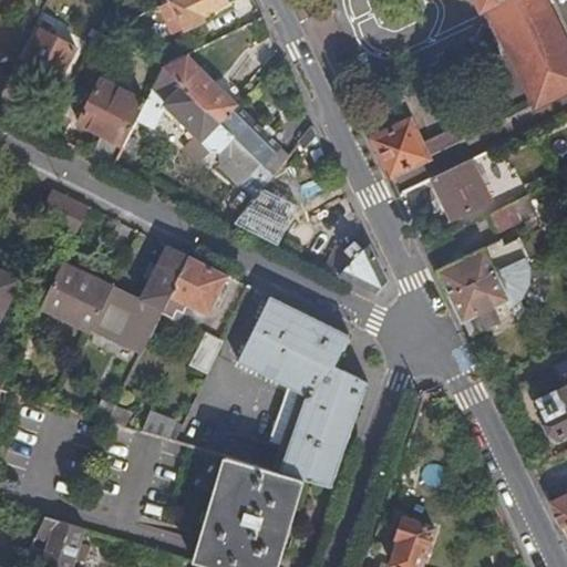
[(168,0),(183,29),(202,20),(198,12),(222,0),(168,0)]
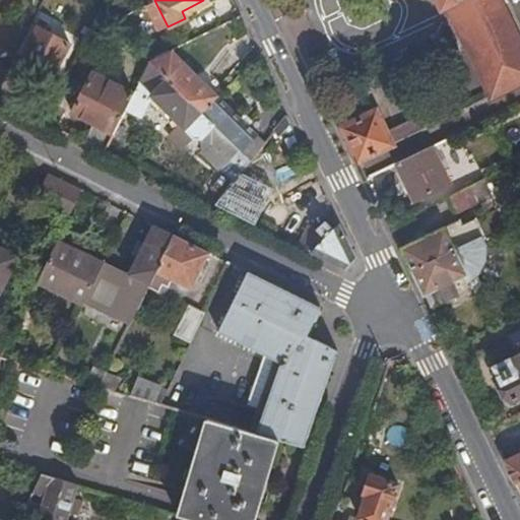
[(438,0),(440,4),(445,1),(490,98),(519,82),(519,43),(500,0),(438,0)]
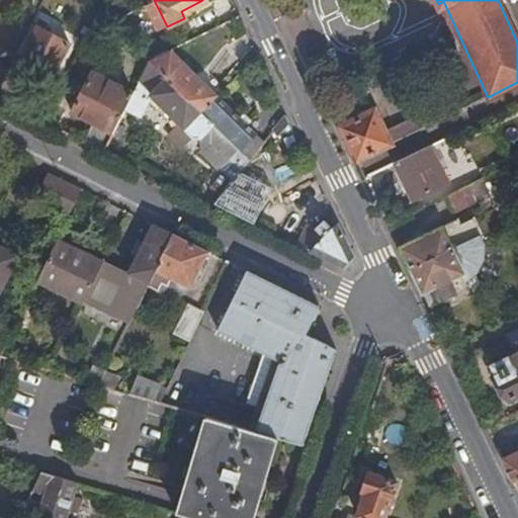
[(0,24),(0,67),(6,71),(27,25),(5,15),(0,24)]
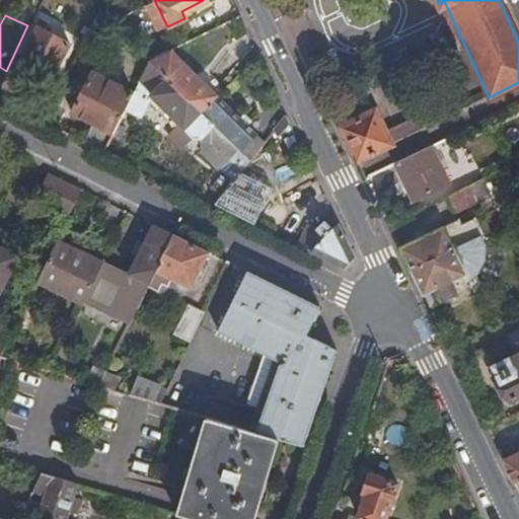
[(55,71),(69,41),(47,30),(51,22),(40,17),(22,55),(55,71)]
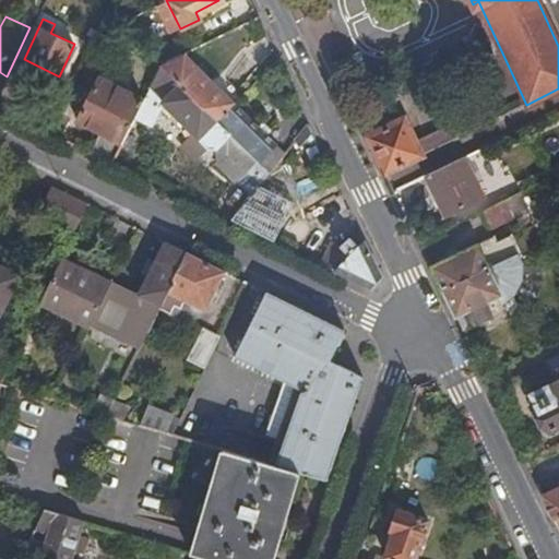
[(230,98),(182,51),(159,62),(159,64),(212,116),(230,98)]
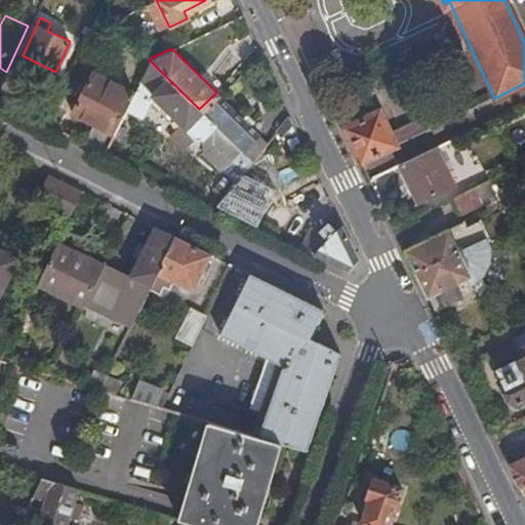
[(133,93),(128,104),(139,110),(149,91),(199,142),(204,136),(215,125),(199,109),(150,61),(138,82),(133,93)]
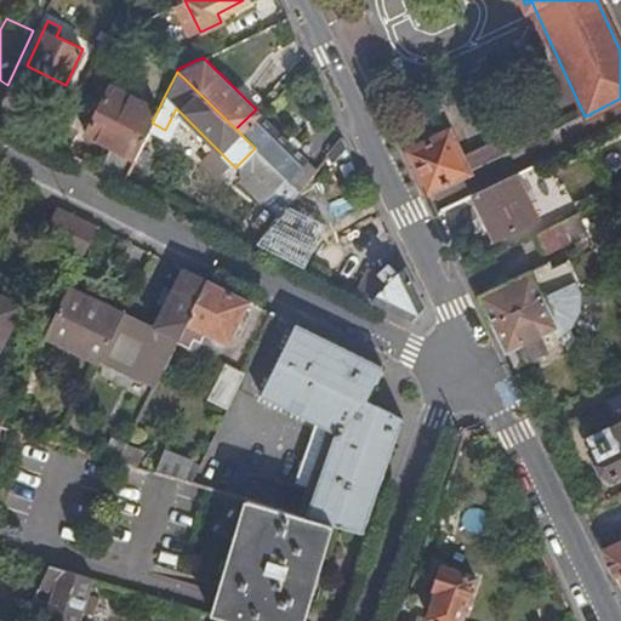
[(100,167),(124,180),(152,123),(158,110),(109,86),(86,132),(110,144),(100,167)]
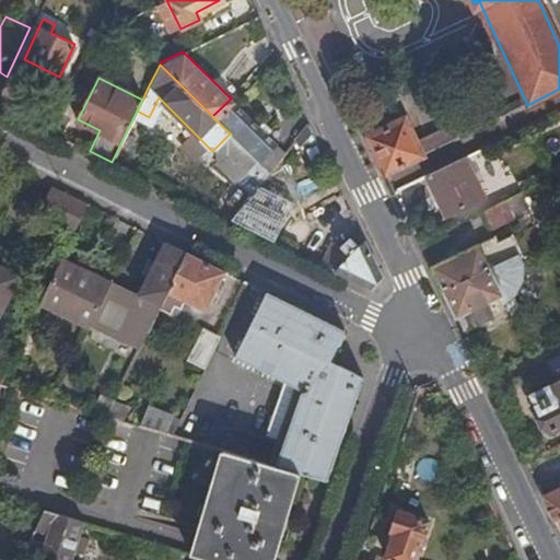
[(276,142),(231,98),(212,116),(230,133),(257,161),(276,142)]
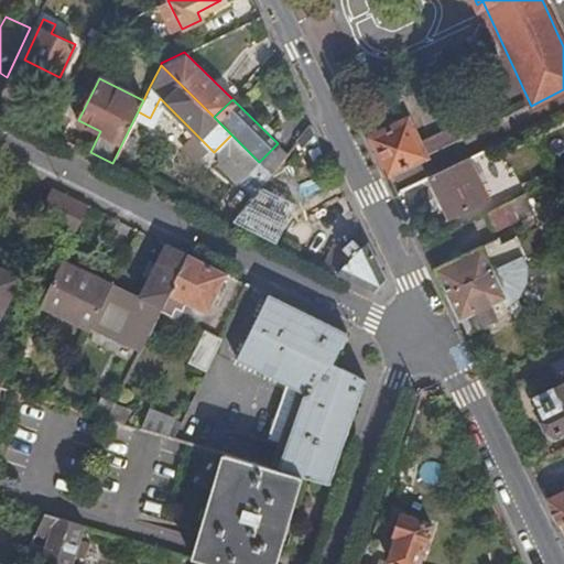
[(405,121),(370,137),(387,172),(496,122),(489,107),(414,140),(405,121)]
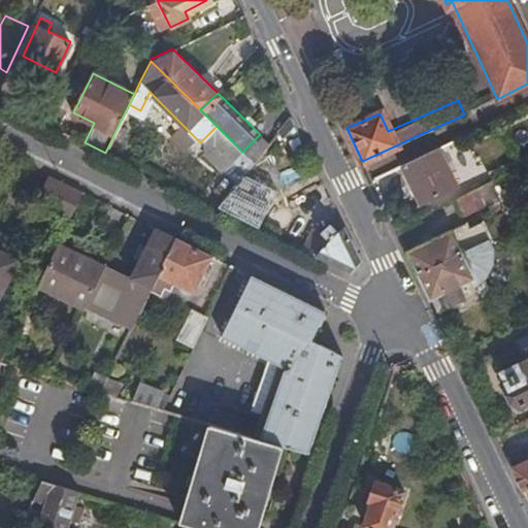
[(291,123),(288,117),(278,129),(279,131),(283,133),(291,123)]
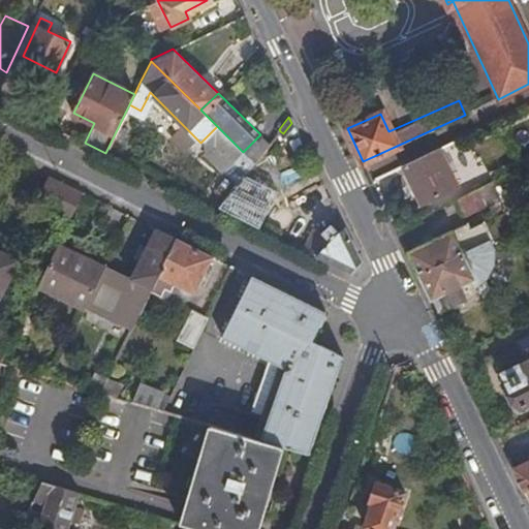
[(243,152),(217,126),(206,137),(206,153),(239,184),(254,163),(243,152)]
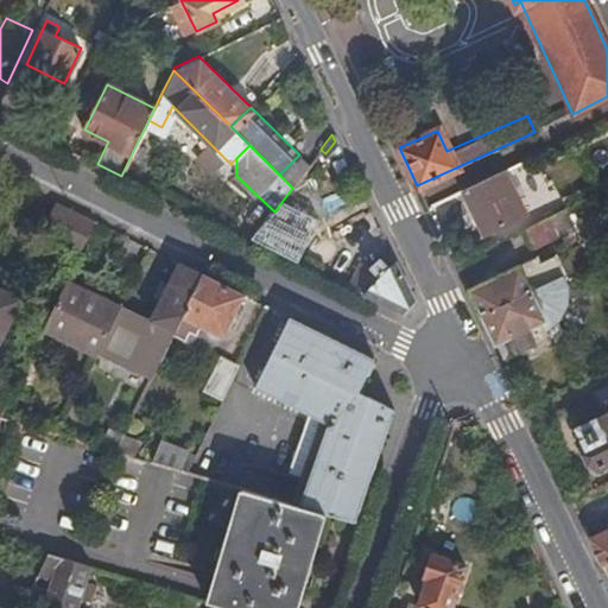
[(310,165),(299,154),(279,175),(292,188),(310,165)]
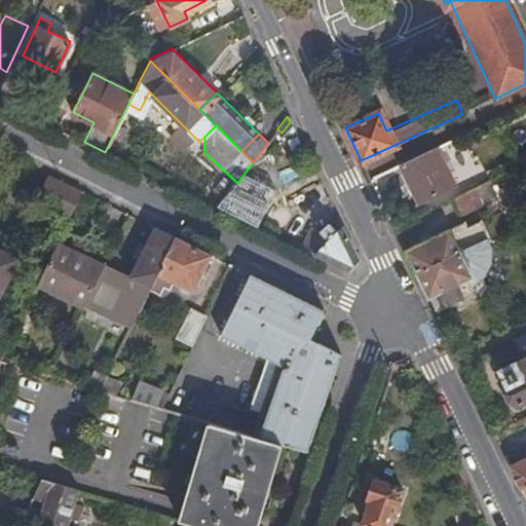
[(436,148),(400,164),(417,201),(453,185),(436,148)]
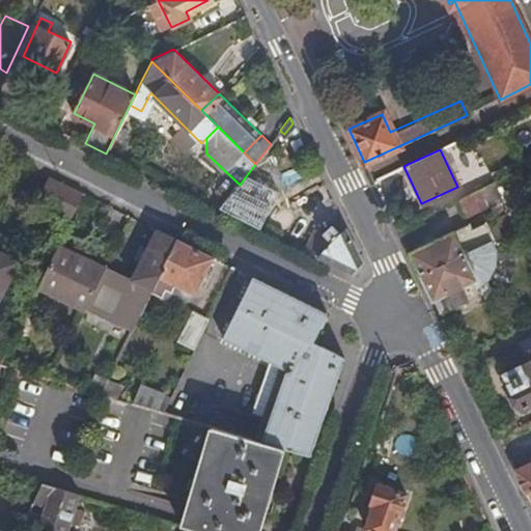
[(83,192),(49,174),(36,198),(72,217),(83,192)]
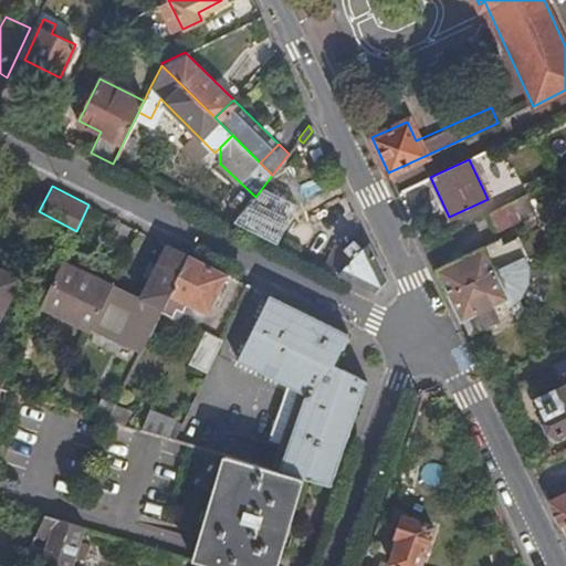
[(528,192),(486,212),(495,230),(523,218),(525,208),(533,203),(528,192)]
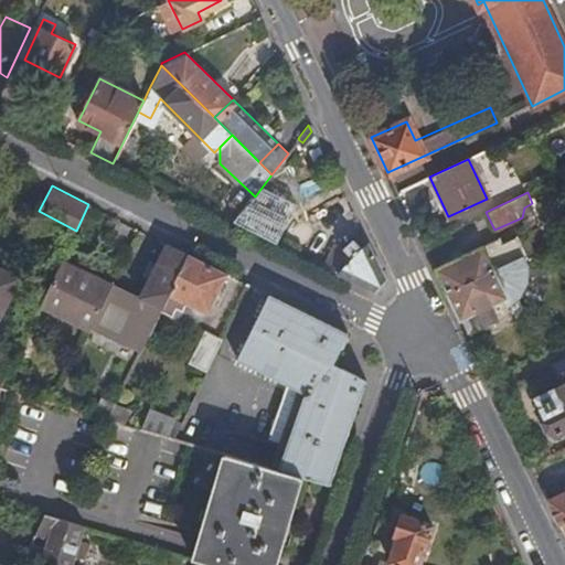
[(235,224),(277,245),(289,223),(251,202),(235,224)]
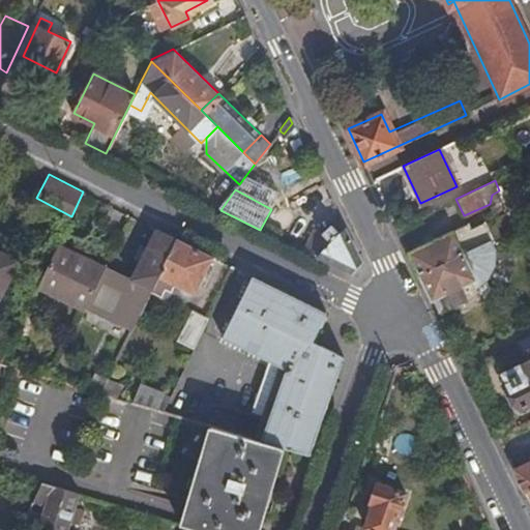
[(360,264),(337,217),(321,237),(312,232),(302,251),(306,253),(349,274),(360,264)]
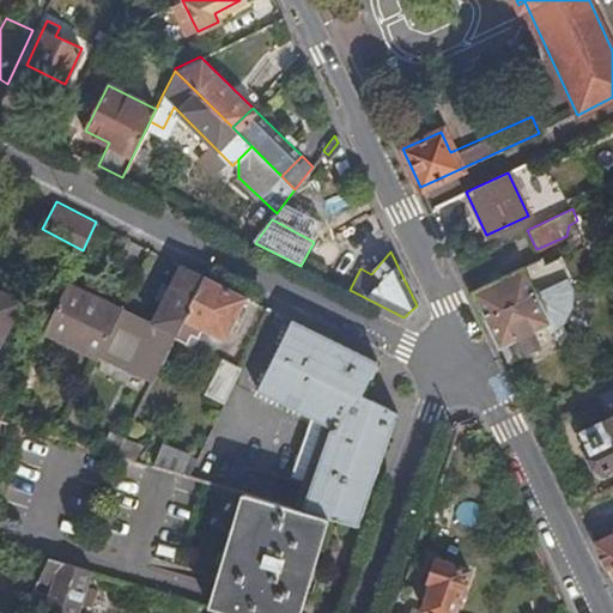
[(534,261),(471,291),(483,316),(544,289),(569,277),(562,258),(538,269),(534,261)]
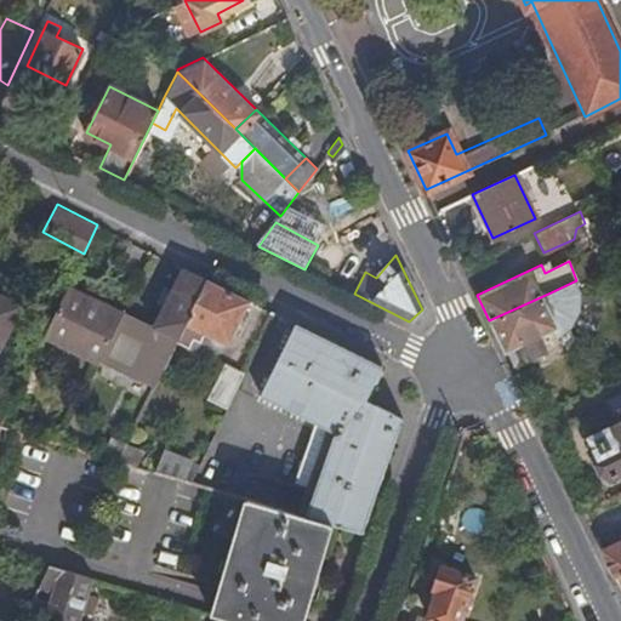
[(154,325),(126,311),(124,314),(103,358),(155,385),(176,345),(208,279),(182,267),(154,325)]
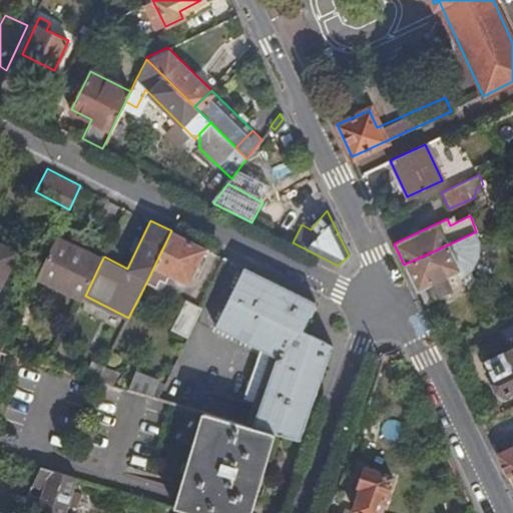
[(207,249),(171,230),(145,285),(157,291),(161,284),(166,286),(171,278),(189,287),(207,249)]
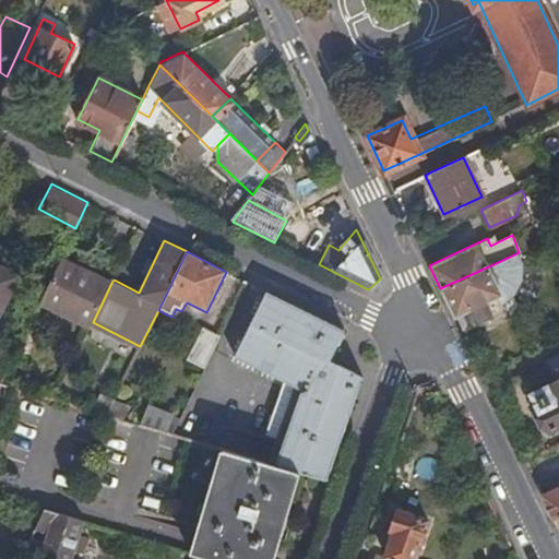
[(40,301),(91,328),(93,322),(111,283),(61,258),(40,301)]
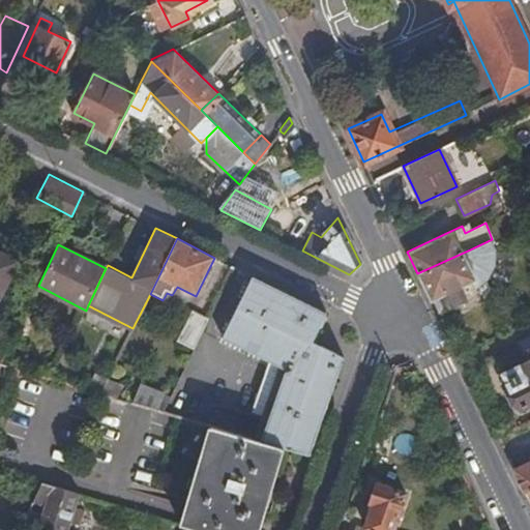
[(470,249),(417,273),(437,314),(487,291),(480,278),(474,281),(465,260),(473,257),(470,249)]
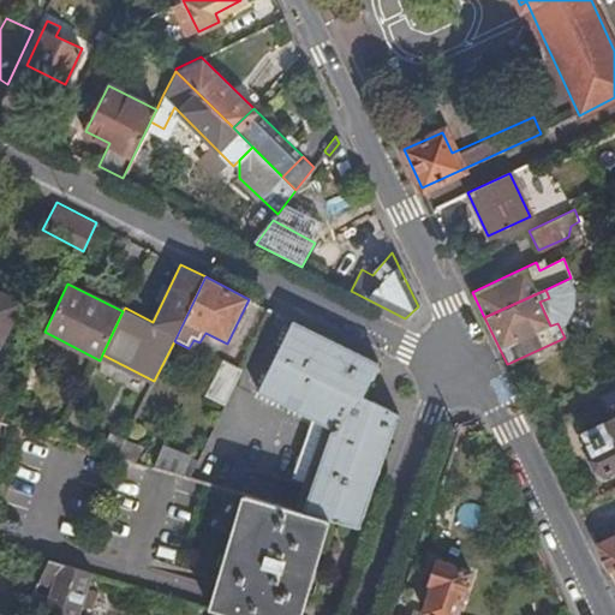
[(0,341),(21,302),(0,291),(0,341)]
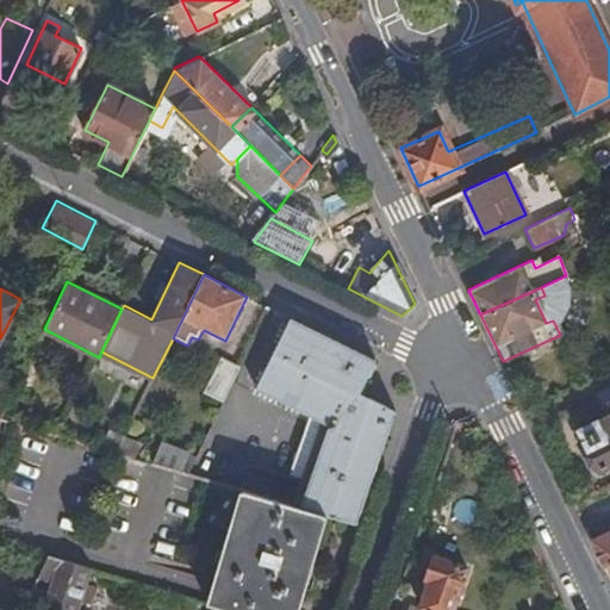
[(378,361),(293,319),(257,391),(332,428),(305,510),(327,516),(358,526),(385,444),(397,411),(362,396),(378,361)]
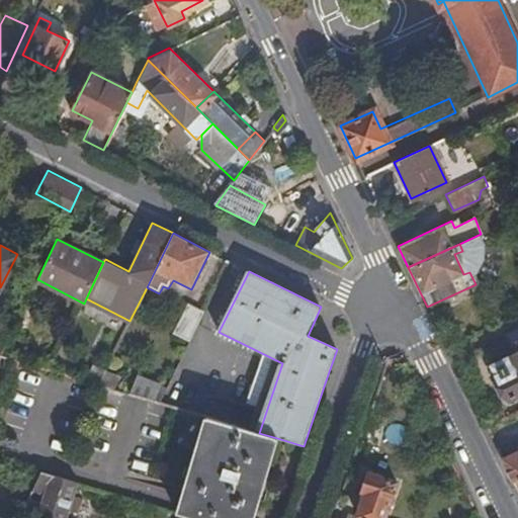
[(190,342),(204,313),(188,304),(173,333),(190,342)]
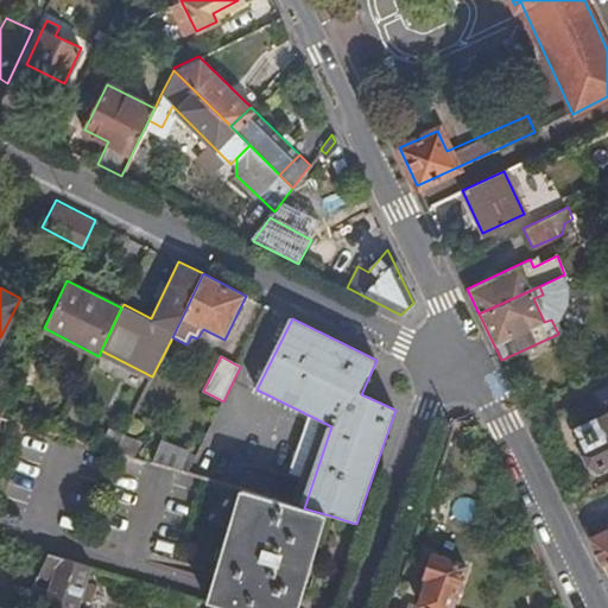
[(607,384),(593,392),(603,412),(577,424),(584,437),(580,439),(593,466),(607,458),(607,384)]
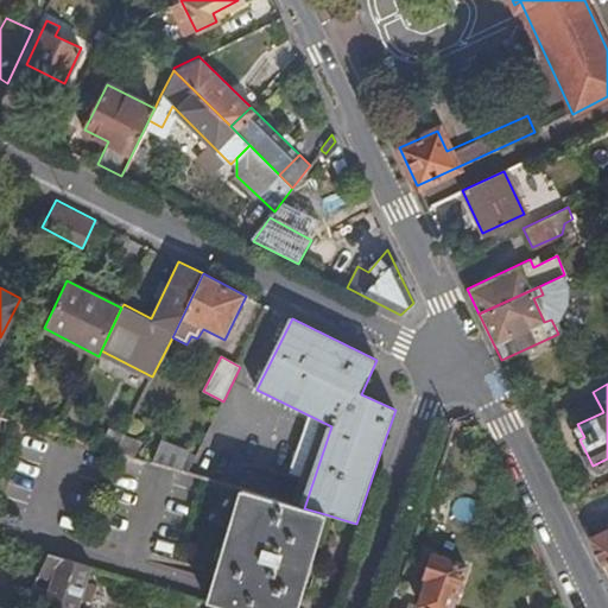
[(0,416),(1,417),(12,396),(0,390),(0,416)]
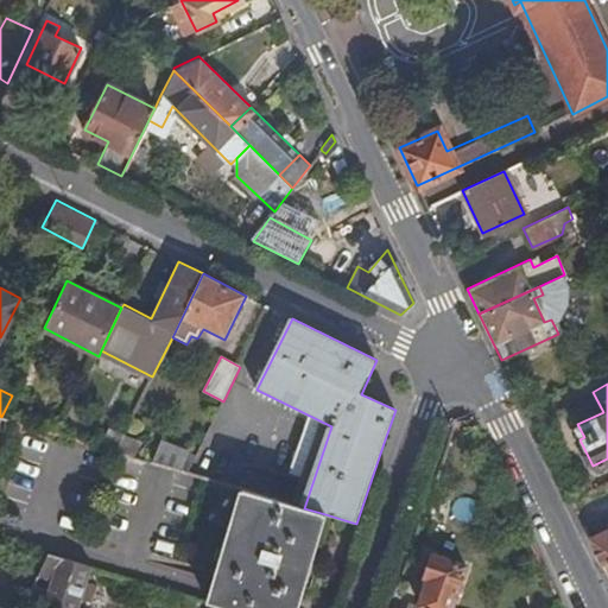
[(473,428),(468,418),(449,420),(445,431),(473,428)]
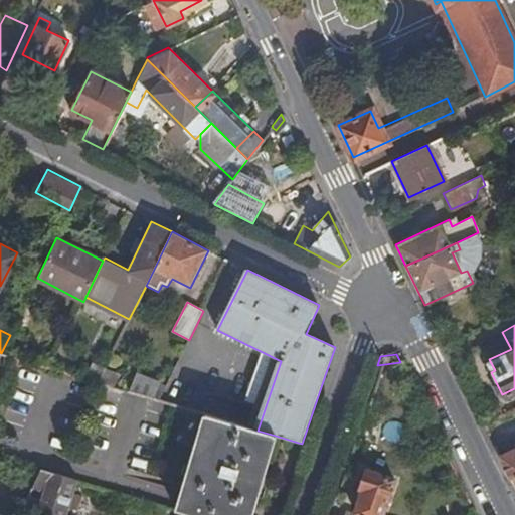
[(130,392),(153,399),(159,379),(136,372),(130,392)]
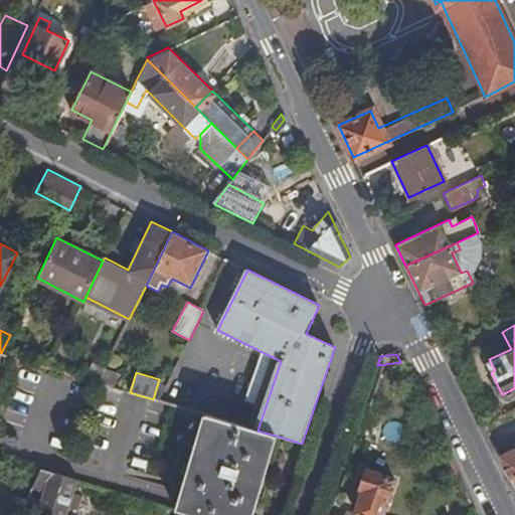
[(250,514),(276,436),(258,431),(206,414),(177,505),(210,514),(250,514)]
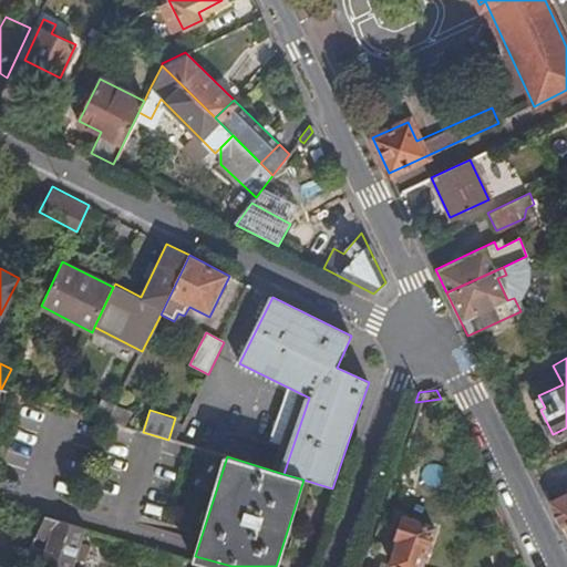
[(566,490),(546,500),(558,527),(566,523),(566,490)]
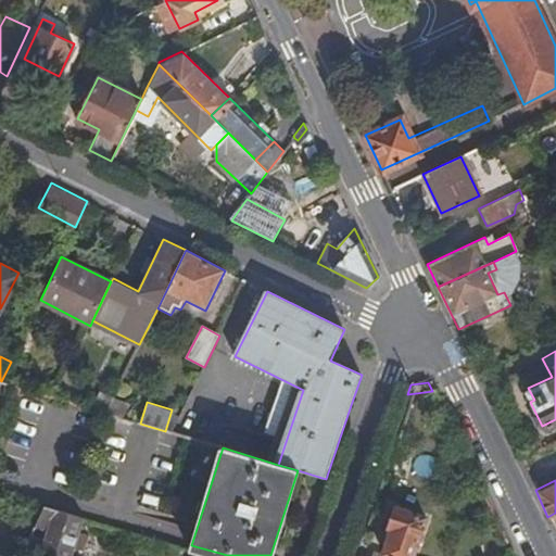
[(47,555),(75,555),(86,522),(46,509),(37,526),(50,531),(47,542),(32,538),(26,550),(47,555)]
